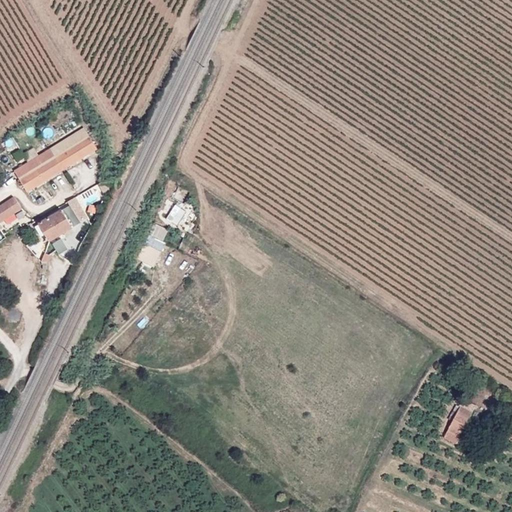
[(97,149),(84,127),(14,171),(27,192),(97,149)]
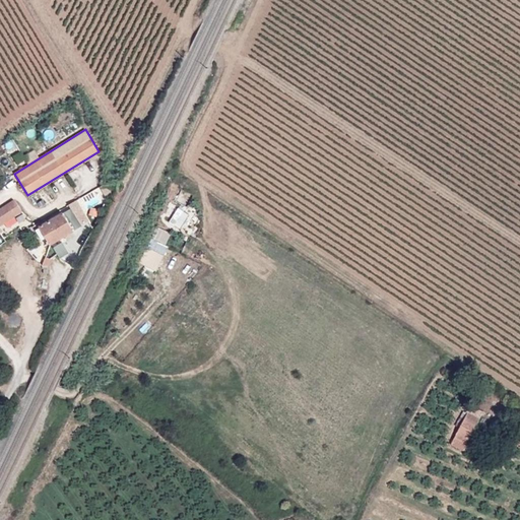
[(22,211),(13,198),(0,207),(0,226),(21,211),(22,211)]
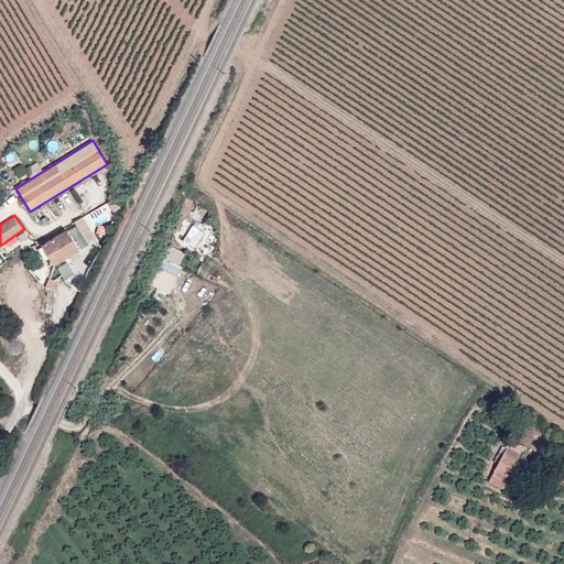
[(55,267),(82,250),(90,231),(89,229),(94,227),(90,220),(79,227),(78,227),(44,247),(45,249),(50,258),(55,267)]
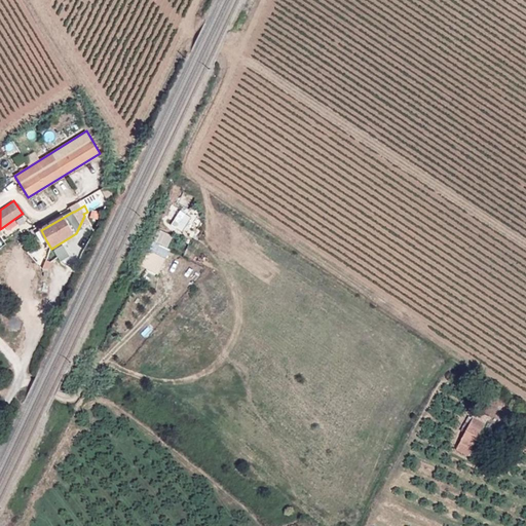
[(173,223),(183,229),(192,214),(182,208),(173,223)]
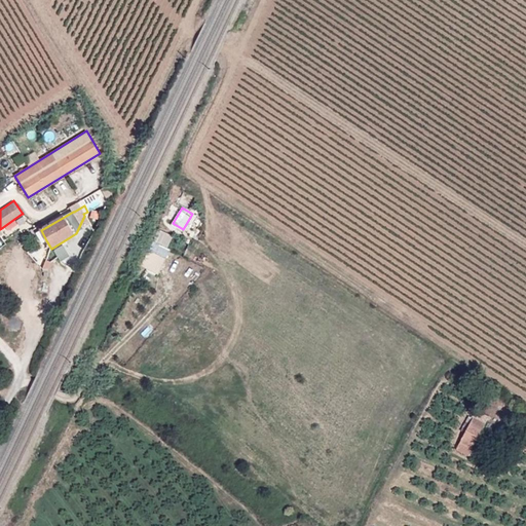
[(76,233),(84,228),(81,223),(87,220),(84,216),(76,233)]
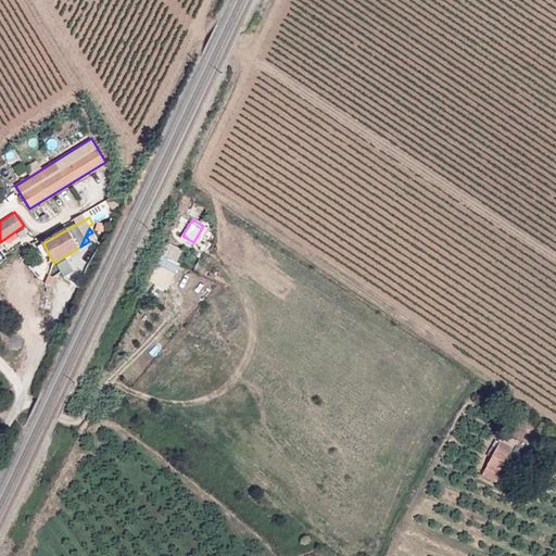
[(174,273),(161,268),(155,285),(168,288),(174,273)]
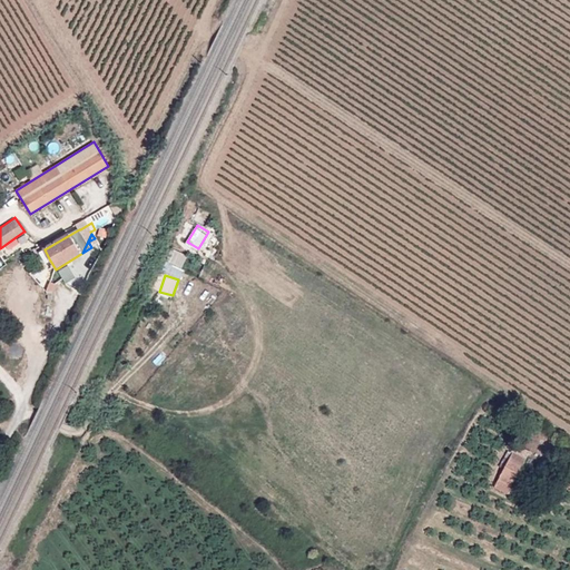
[(521,460),(509,453),(490,488),(502,494),(503,493),(508,484),(513,474),(521,460)]
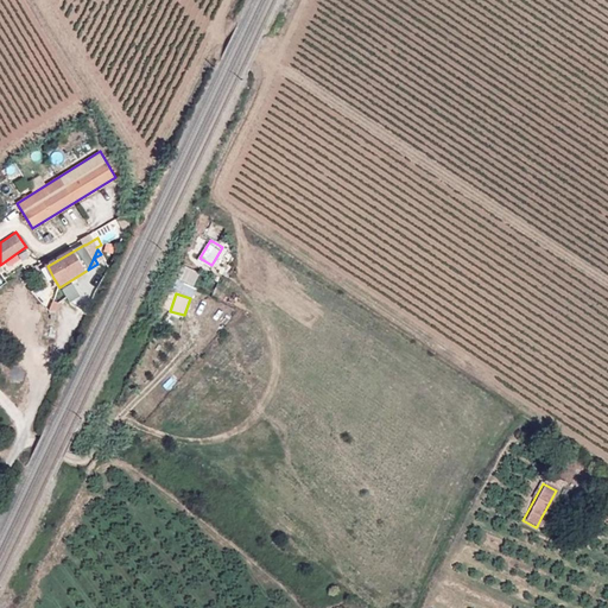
[(542,517),(553,523),(558,512),(548,506),(542,517)]
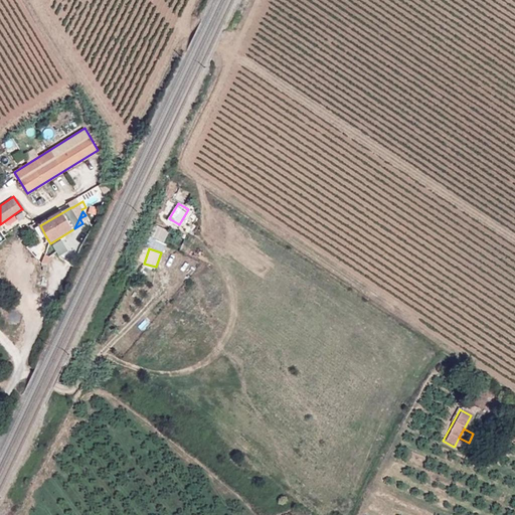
[(459,438),(455,446),(465,451),(469,443),(459,438)]
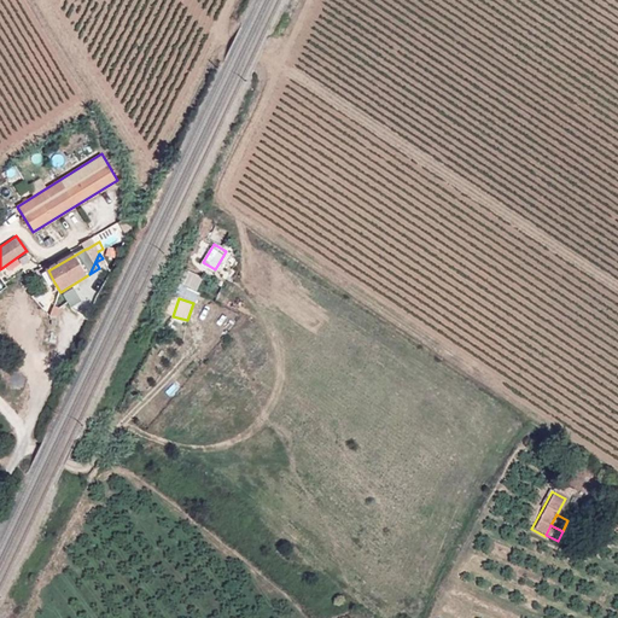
All buildings are outlined.
